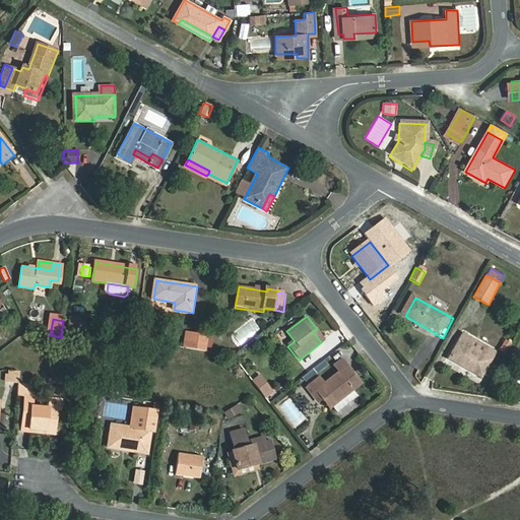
[(239,346),(262,332),(253,319),(231,333),(239,346)]
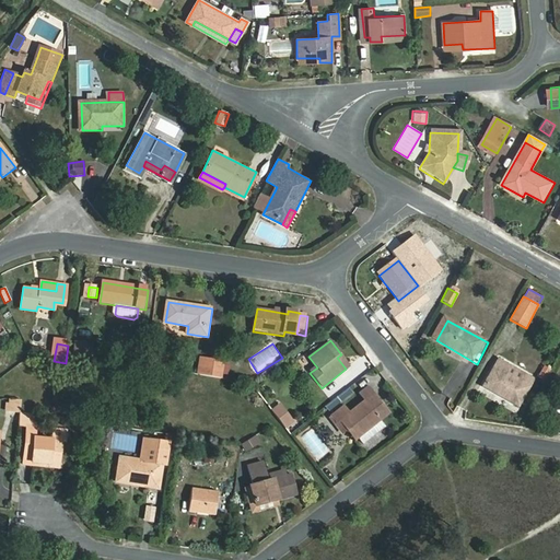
[(337,358),(346,369),(349,365),(341,354),(337,358)]
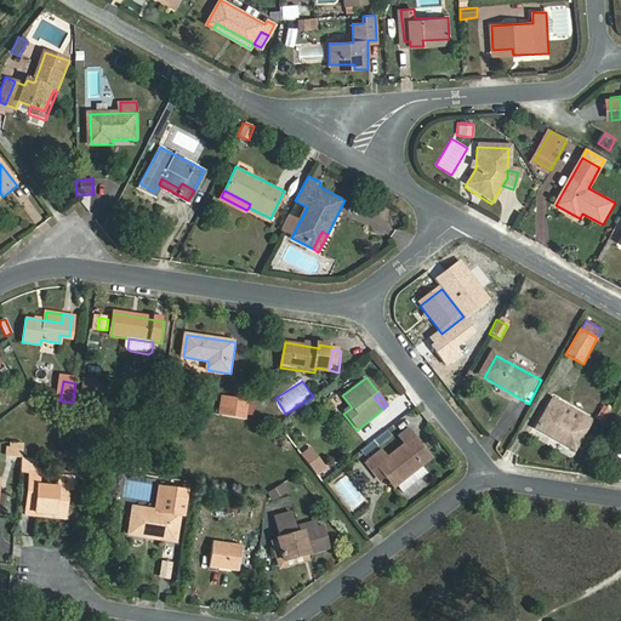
[(181,398),(166,396),(164,408),(180,410),(181,398)]
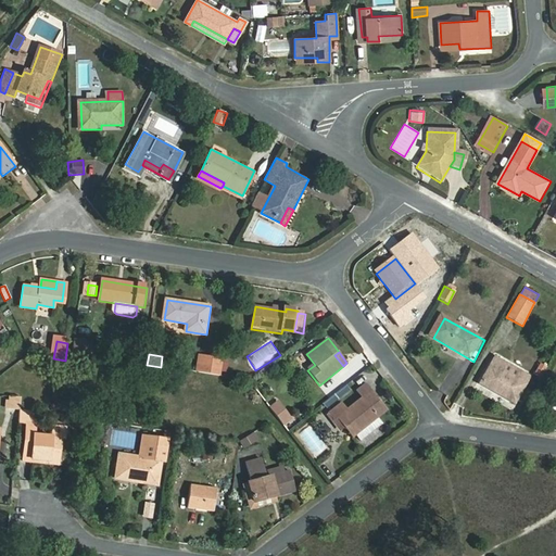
[(516,406),(527,386),(507,373),(512,365),(497,356),(480,384),(516,406)]
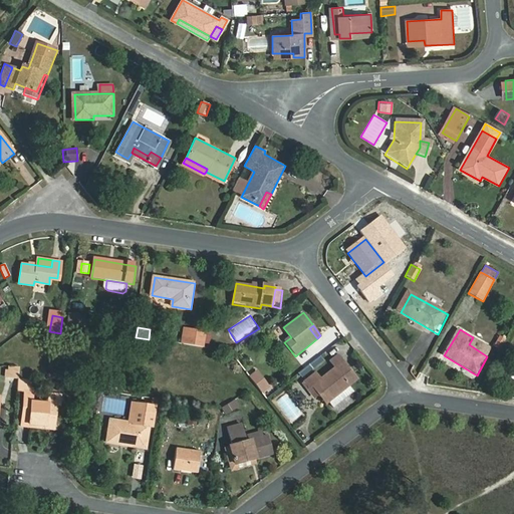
[(188,331),(186,345),(207,348),(208,334),(188,331)]
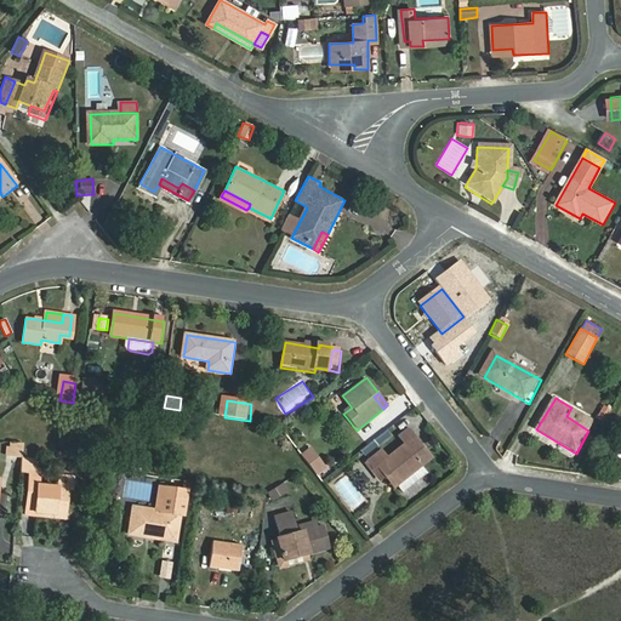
[(610,411),(603,406),(596,419),(604,423),(610,411)]
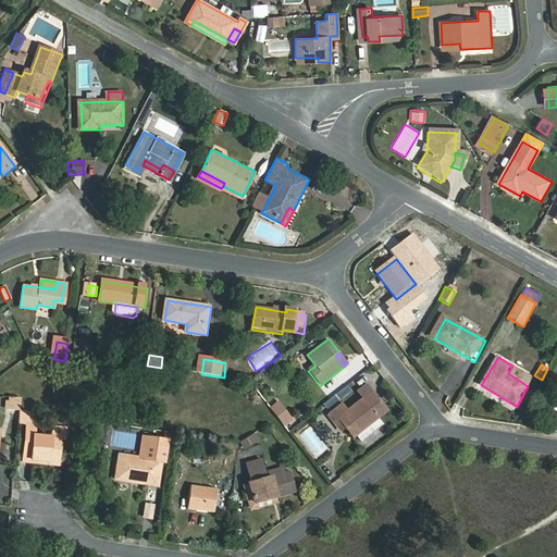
[(508,373),(528,386),(533,378),(512,366),(508,373)]
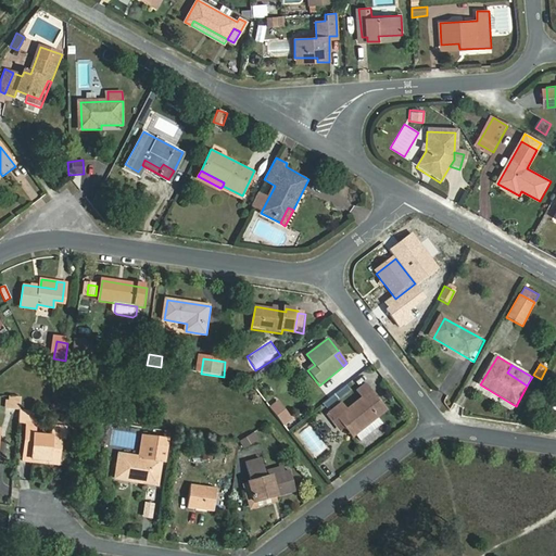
[(348,413),(343,405),(329,416),(335,424),(338,421),(345,430),(346,432),(349,430),(355,438),(378,420),(389,413),(368,387),(358,393),(364,401),(348,413)]
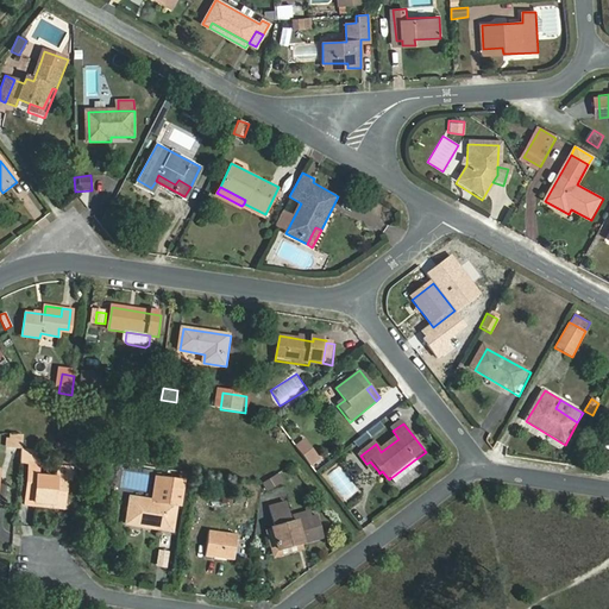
[(6,434),(5,447),(19,449),(20,435),(6,434)]
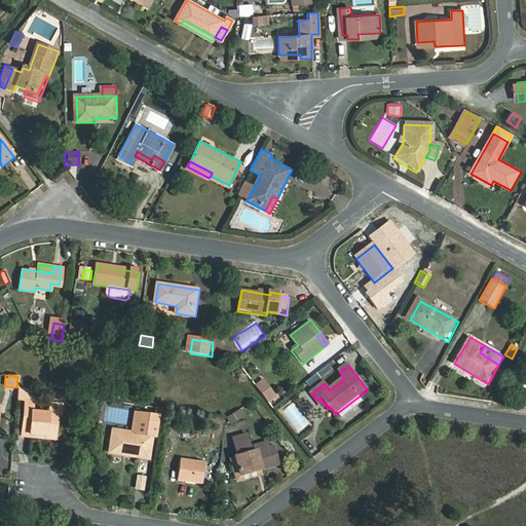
[(257,386),(260,390),(267,385),(264,381),(257,386)]
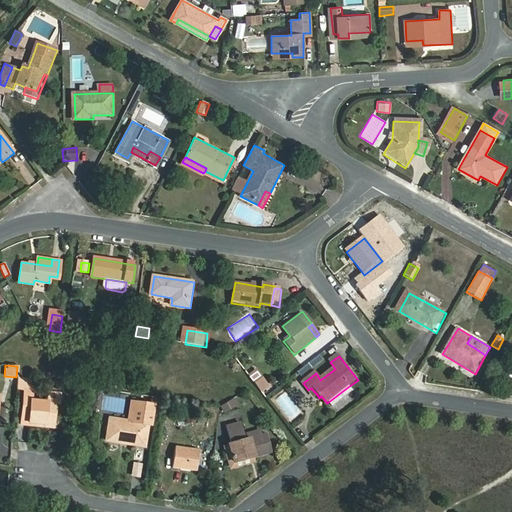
[(260,375),(253,380),(259,388),(266,383),(260,375)]
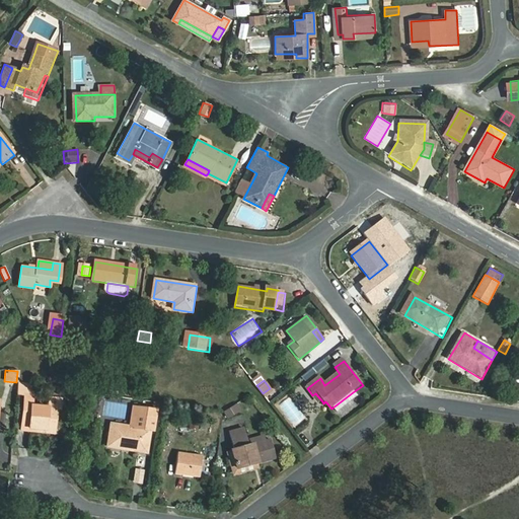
[(270,388),(263,393),(266,397),(273,392),(270,388)]
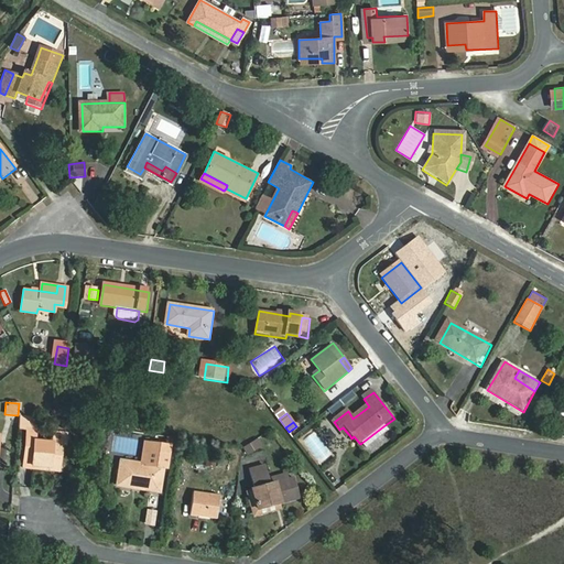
[(361,444),(367,449),(389,434),(383,426),(361,444)]
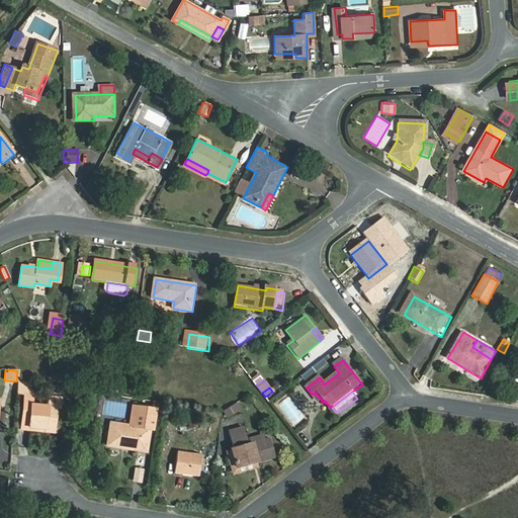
[(312,395),(311,396),(318,404),(322,401),(315,393),(312,395)]
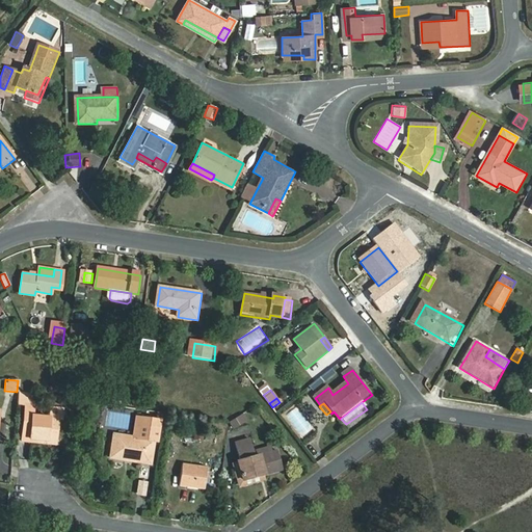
[(285,416),(301,439),(314,429),(296,406),(285,416)]
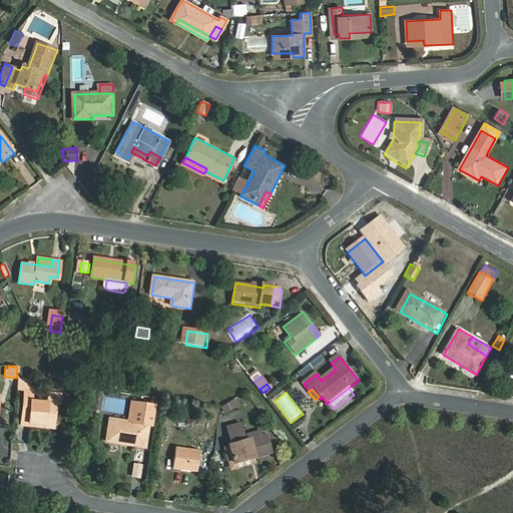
[(24,394),(22,425),(54,428),(55,407),(34,404),(34,395),(24,394)]
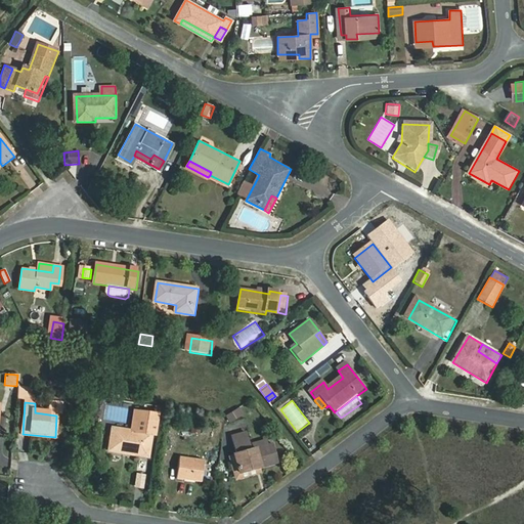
[(326,407),(333,415),(335,412),(329,405),(326,407)]
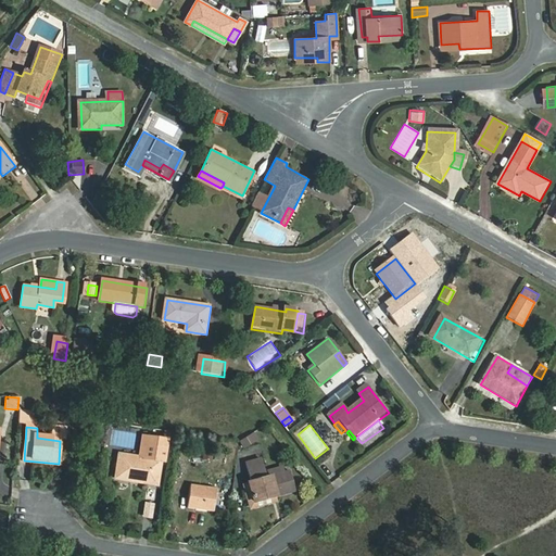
[(245,446),(257,441),(254,433),(242,439),(245,446)]
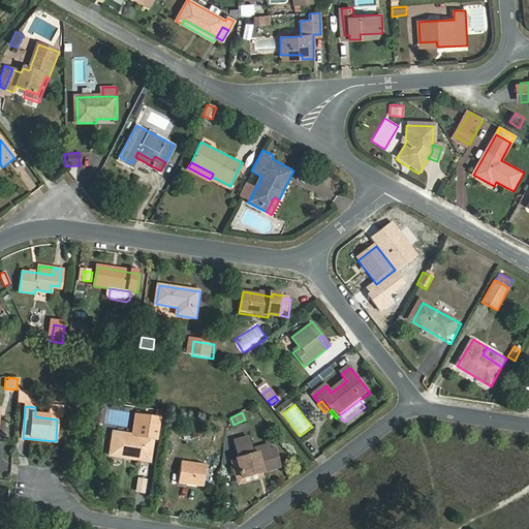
[(134,416),(132,434),(141,435),(143,417),(134,416)]
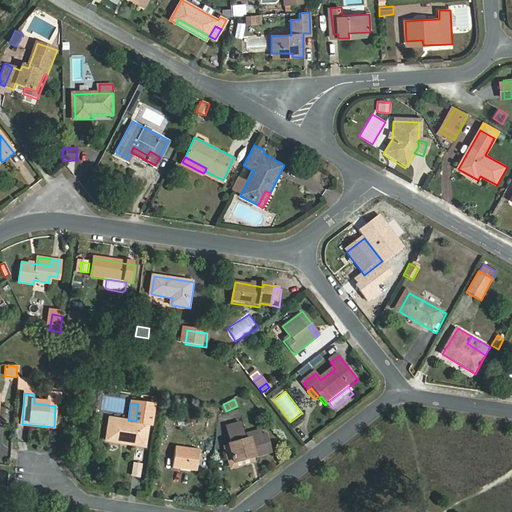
[(136,421),(128,420),(112,418),(108,442),(146,448),(150,426),(152,426),(154,406),(138,404),(136,421)]
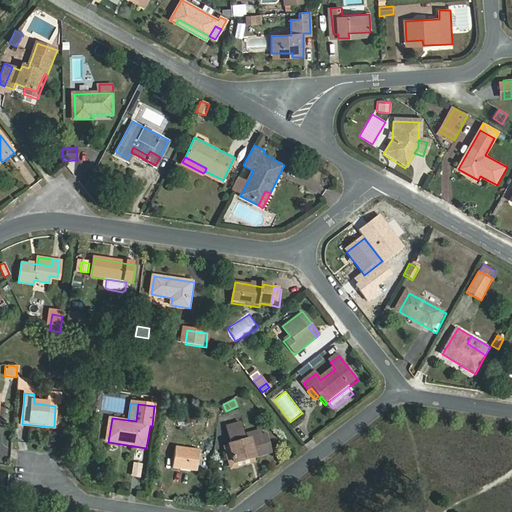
[(228,445),(234,465),(254,459),(272,453),(267,435),(252,438),(250,434),(244,436),(240,425),(225,430),(231,444),(228,445)]
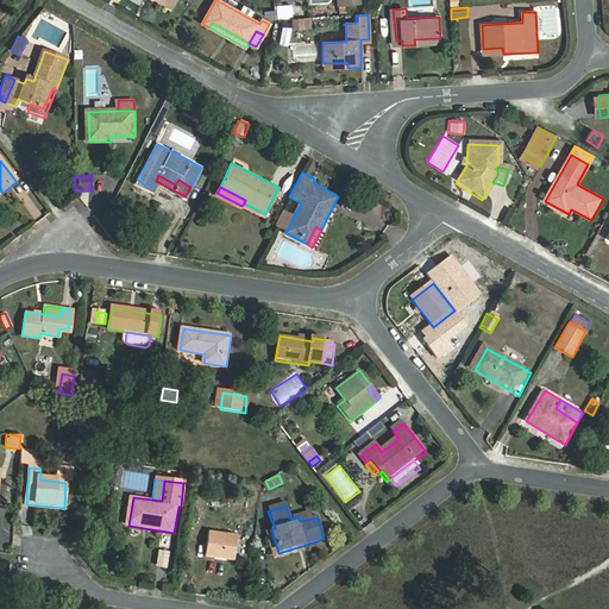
[(238,539),(208,534),(205,558),(234,563),(238,539)]
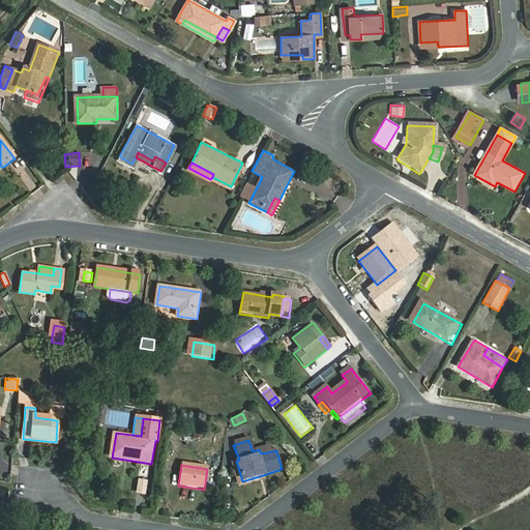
[(263,475),(242,481),(240,481),(242,488),(265,481),(263,475)]
